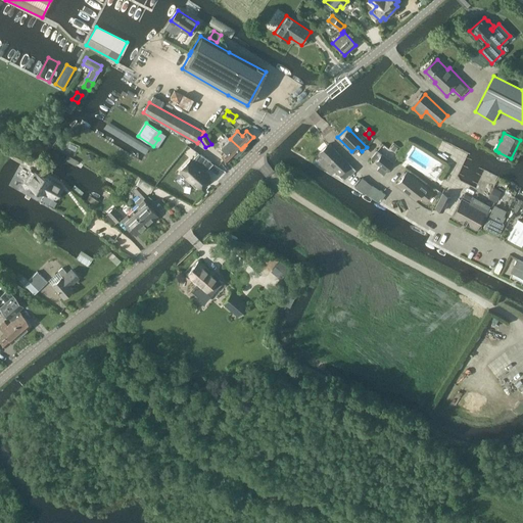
[(229,139),(222,147),(227,151),(222,156),(228,162),(229,160),(235,154),(236,155),(241,149),(230,139),(229,139)]
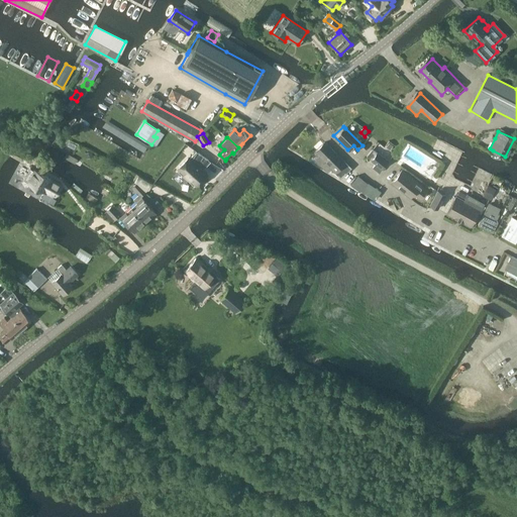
[(350,168),(324,141),(314,150),(317,153),(314,158),(320,164),(327,171),(330,168),(340,177),(350,168)]
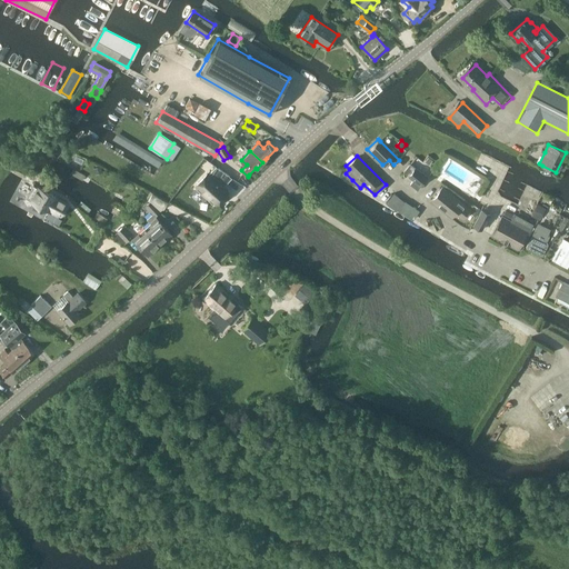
[(418,190),(427,178),(410,163),(403,172),(413,180),(410,185),(418,190)]
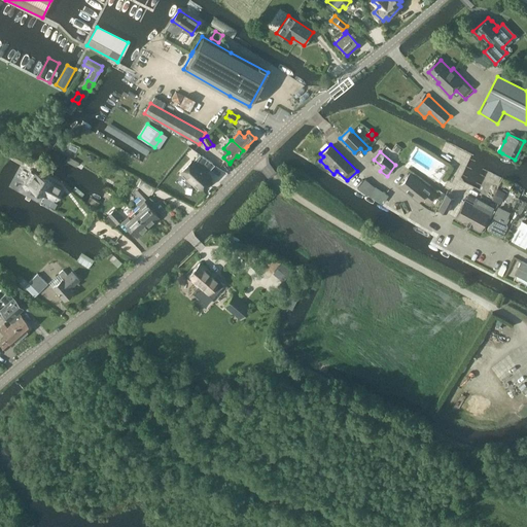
[(89,162),(95,160),(93,153),(86,156),(89,162)]
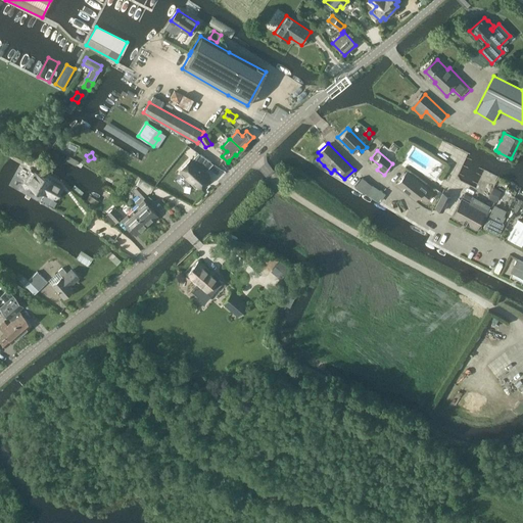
[(191,160),(181,171),(183,172),(181,174),(187,180),(189,181),(196,187),(197,186),(199,187),(208,177),(203,172),(205,170),(205,171),(212,163),(198,153),(197,154),(198,154),(192,161),(191,160)]
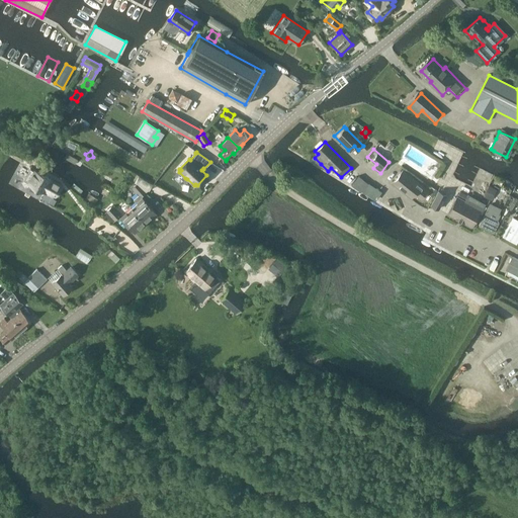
[(71,156),(67,154),(64,159),(75,165),(78,160),(71,156)]
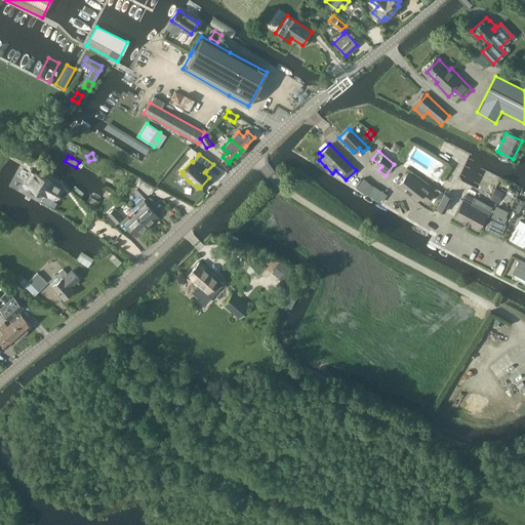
[(30,170),(24,183),(32,188),(29,192),(38,197),(40,192),(44,194),(45,193),(55,199),(62,188),(50,183),(51,182),(30,170)]
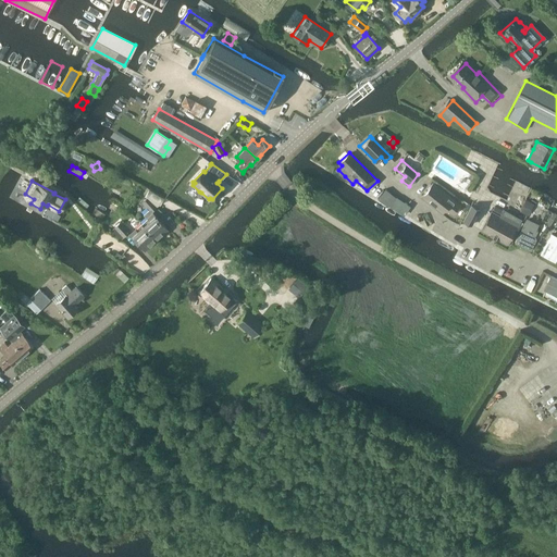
[(453,214),(460,203),(433,182),(421,197),(441,213),(445,208),(453,214)]
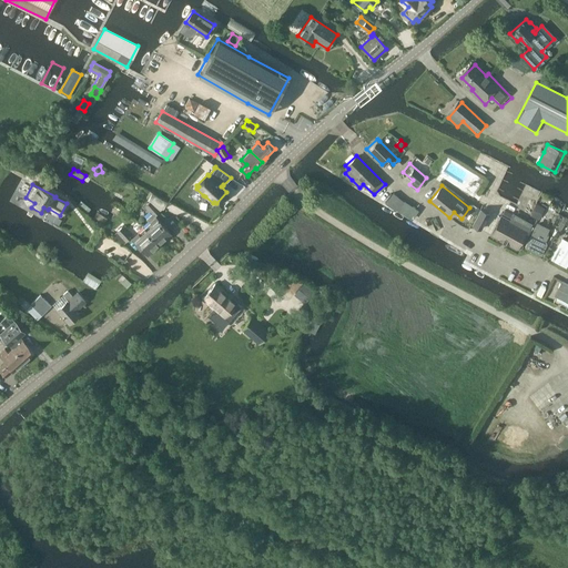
[(150,223),(144,229),(159,244),(170,234),(154,215),(160,211),(158,210),(159,209),(151,202),(145,206),(152,214),(146,219),(150,223)]
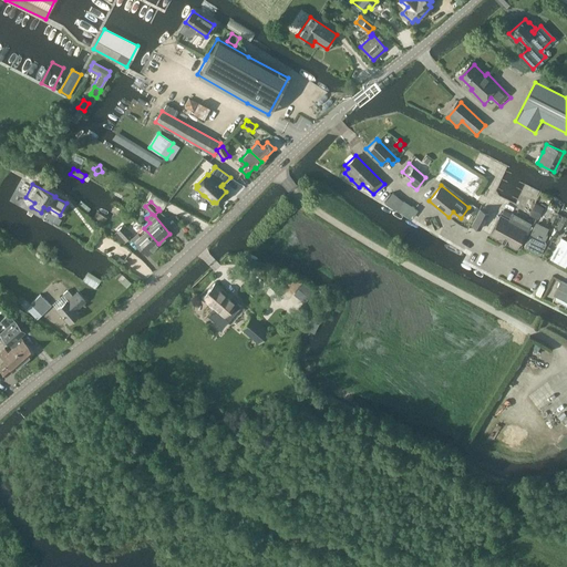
[(536,218),(542,207),(536,204),(529,216),(536,218)]
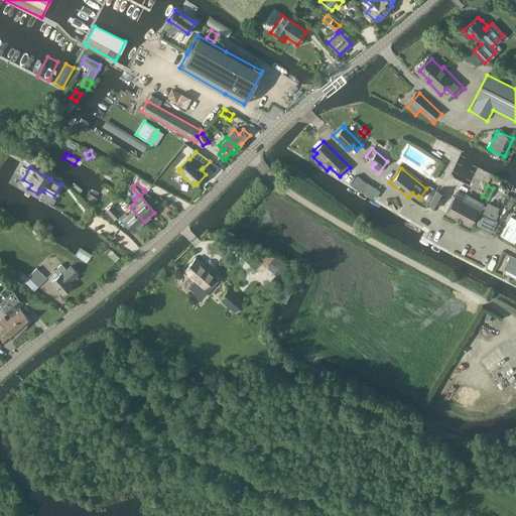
[(427,191),(432,195),(435,189),(430,186),(427,191)]
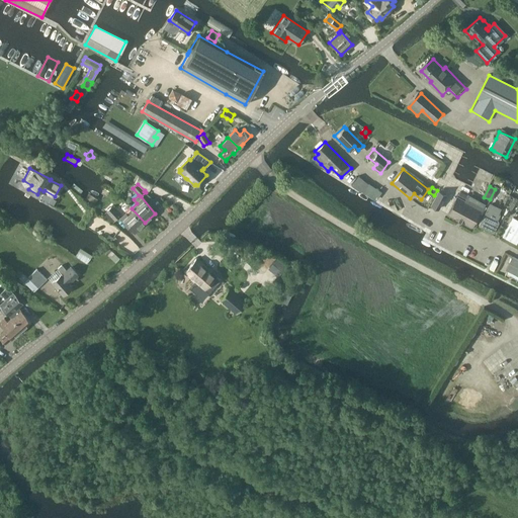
[(467,194),(460,190),(457,195),(447,213),(471,227),(481,209),(482,210),(486,203),(467,193),(467,194)]
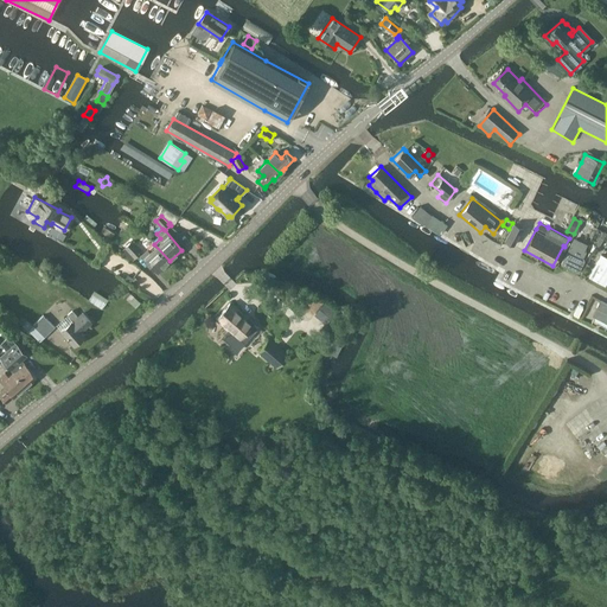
[(512,228),(502,243),(511,248),(521,232),(512,228)]
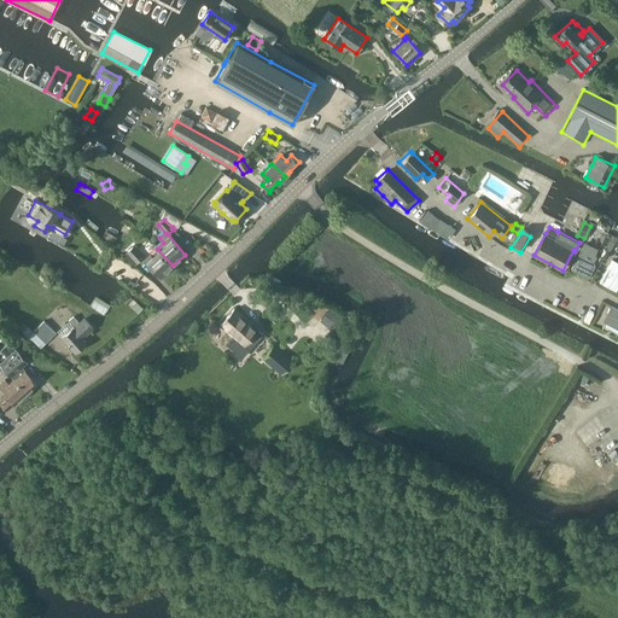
[(583,244),(571,268),(589,277),(595,263),(594,261),(598,255),(596,251),(583,244)]
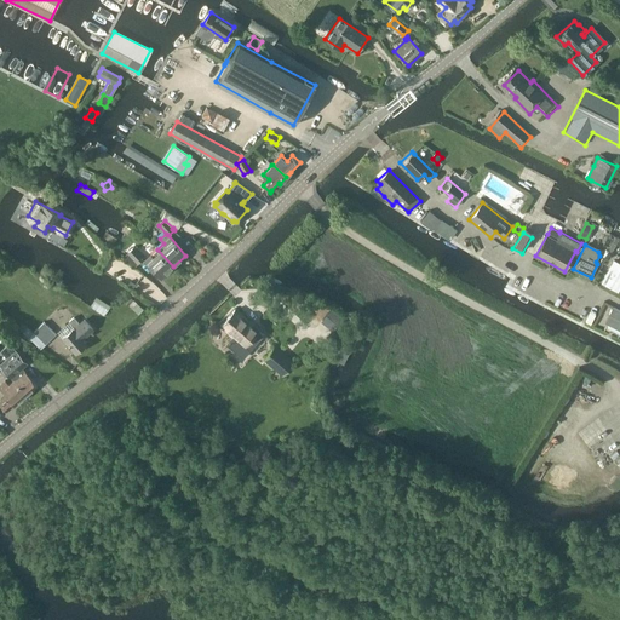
[(135,267),(138,263),(143,259),(133,248),(128,253),(122,258),(135,267)]
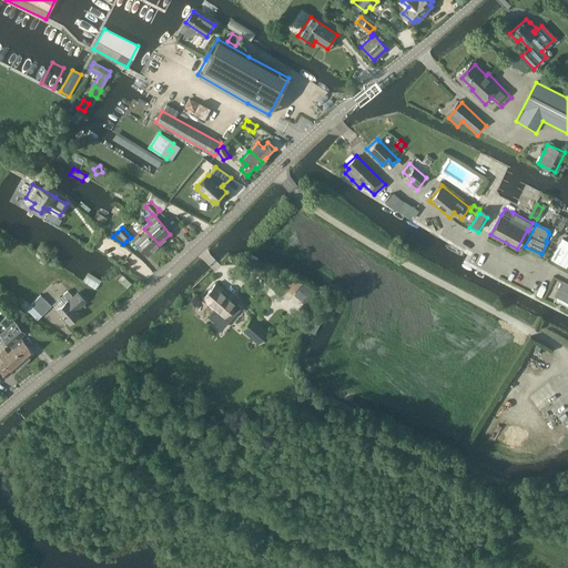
[(144,229),(133,239),(146,254),(159,244),(144,229)]
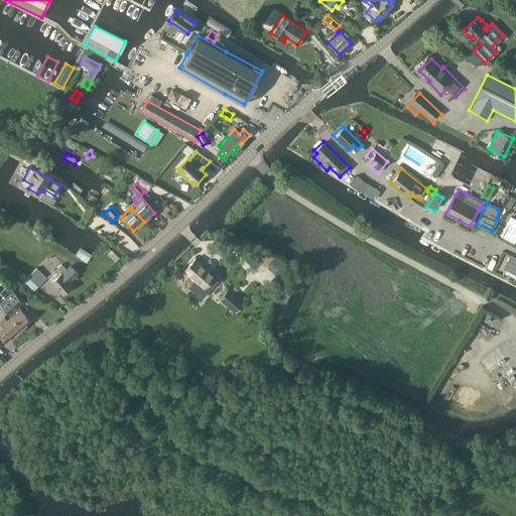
[(514,242),(515,239),(515,217),(511,215),(500,235),(514,242)]
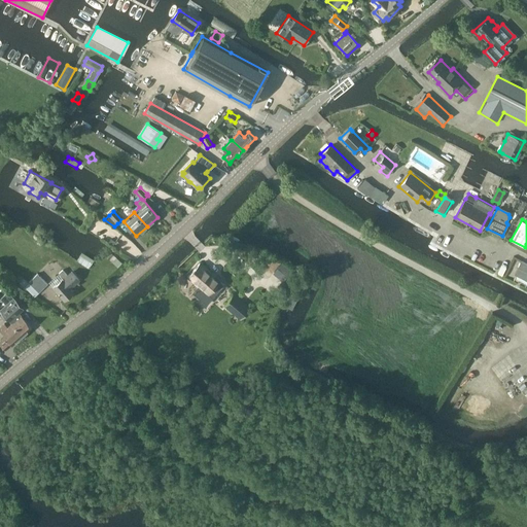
[(88,269),(93,261),(81,253),(76,261),(88,269)]
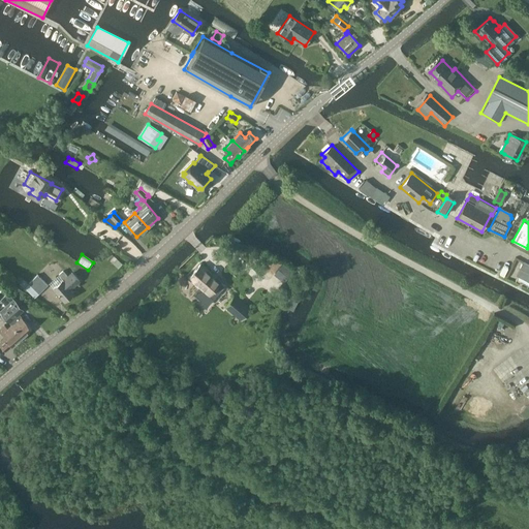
[(528,281),(528,262),(523,260),(516,274),(528,281)]
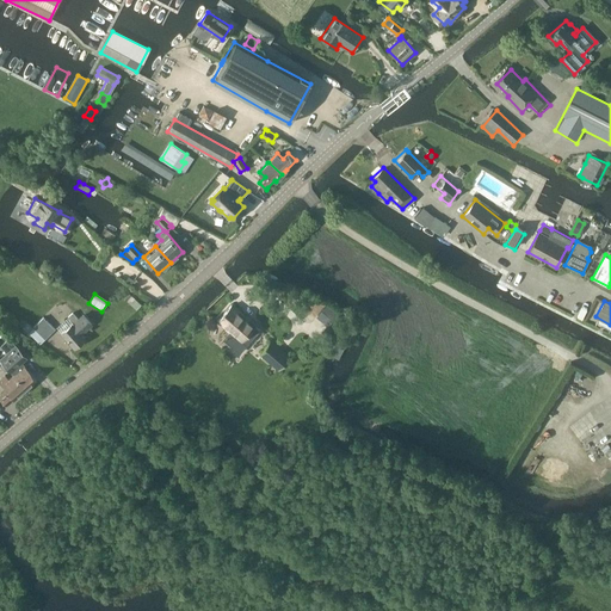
[(241,341),(254,326),(230,306),(217,321),(218,322),(217,323),(216,326),(216,331),(221,334),(224,334),(227,332),(228,331),(241,341)]
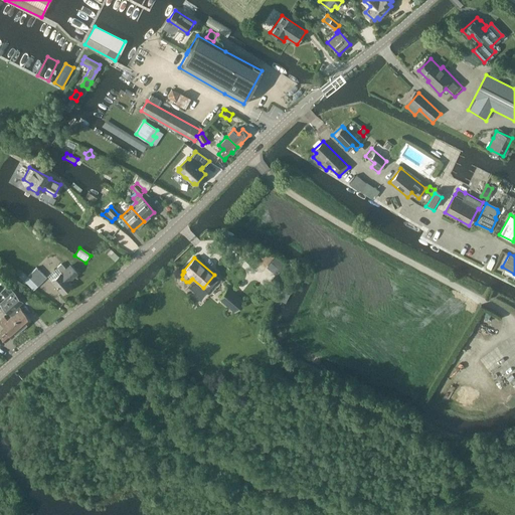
[(277,276),(286,265),(277,258),(268,268),(277,276)]
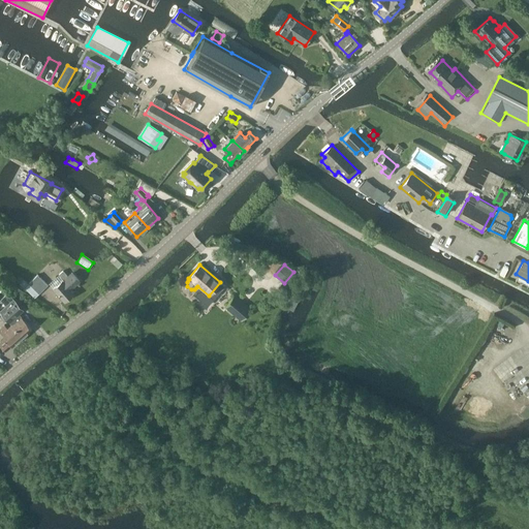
[(68,277),(63,272),(59,275),(64,280),(63,281),(62,281),(54,288),(64,301),(72,293),(69,290),(79,281),(71,273),(68,277)]
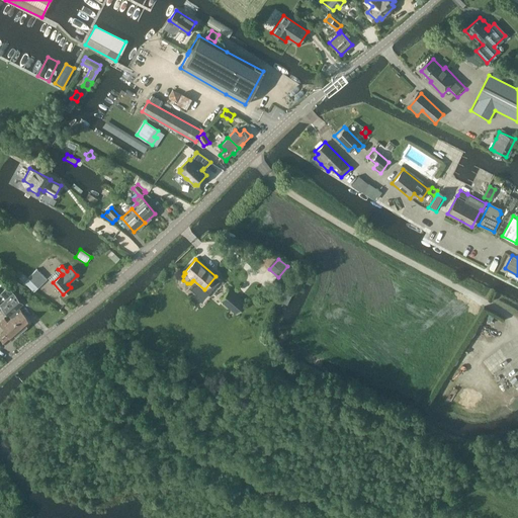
[(28,278),(18,269),(14,273),(33,292),(47,279),(36,269),(28,278)]
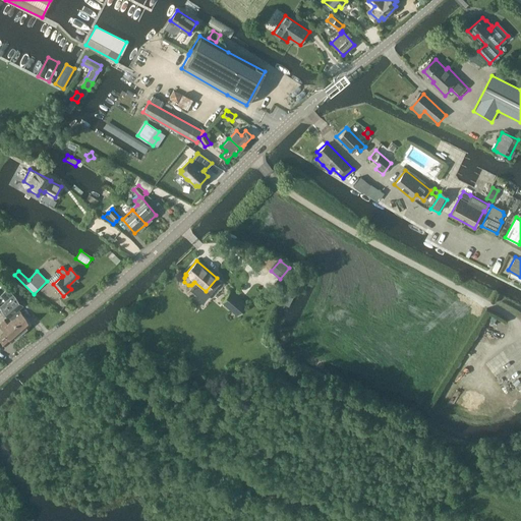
[(237,316),(247,305),(231,292),(222,303),(237,316)]
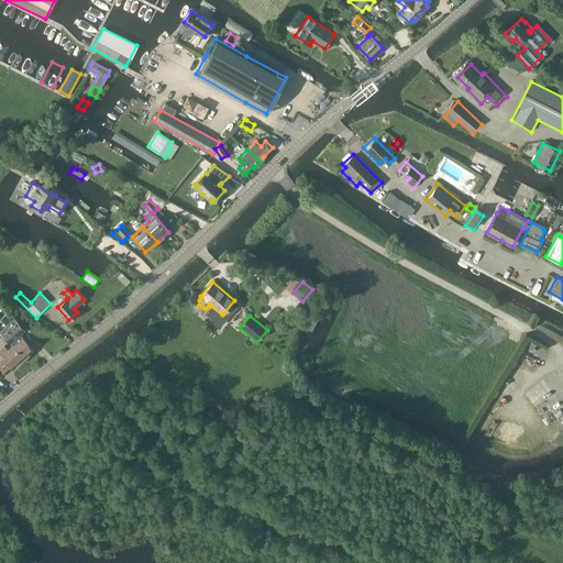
[(24,330),(14,318),(0,330),(0,332),(8,341),(8,342),(11,346),(23,360),(33,351),(19,334),(24,330)]
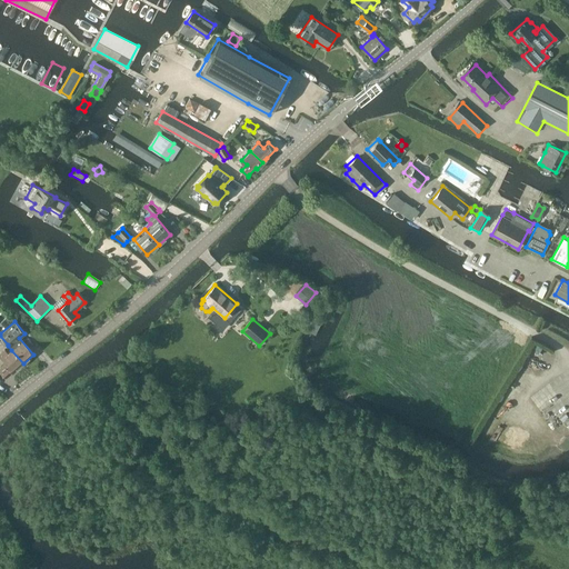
[(8,353),(7,352),(5,350),(0,353),(0,358),(6,365),(0,369),(0,370),(6,378),(12,372),(13,372),(23,363),(11,350),(8,353)]
